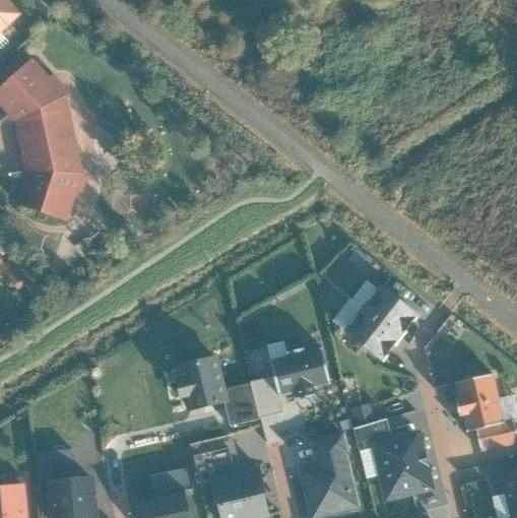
[(0,28),(21,10),(11,0),(0,0),(0,28)]
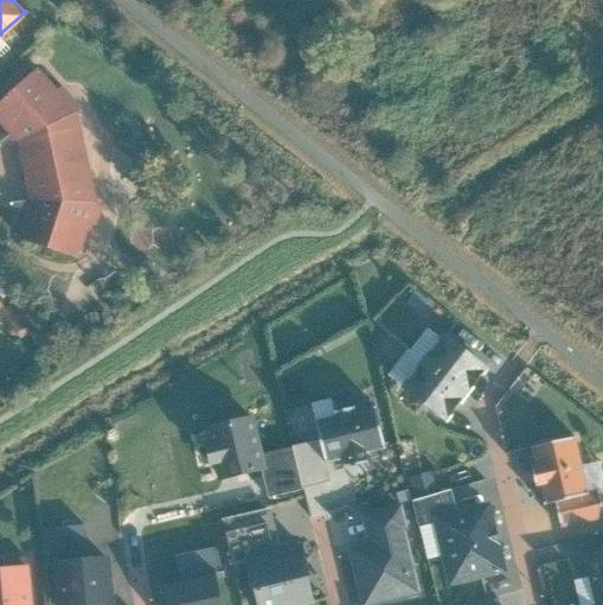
[(38,68),(0,100),(0,125),(19,144),(30,202),(19,239),(81,259),(101,208),(77,109),(83,106),(63,86),(59,89),(38,68)]
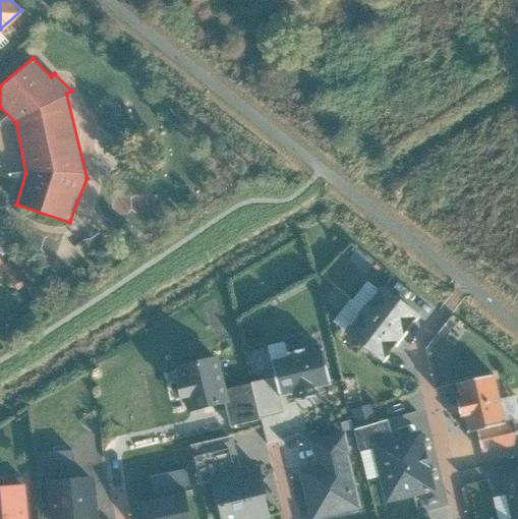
[(136,232),(123,223),(115,233),(129,243),(136,232)]
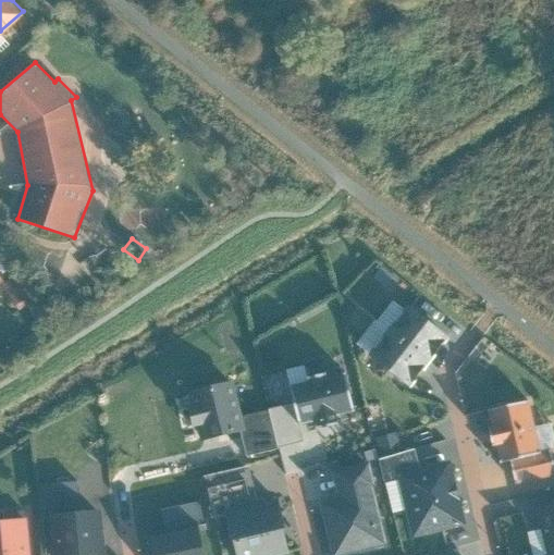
[(11,275),(3,281),(15,301),(23,296),(11,275)]
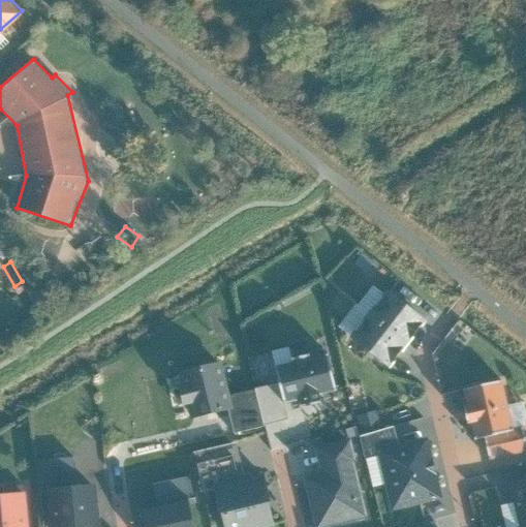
[(424,319),(388,290),(369,313),(405,342),(424,319)]
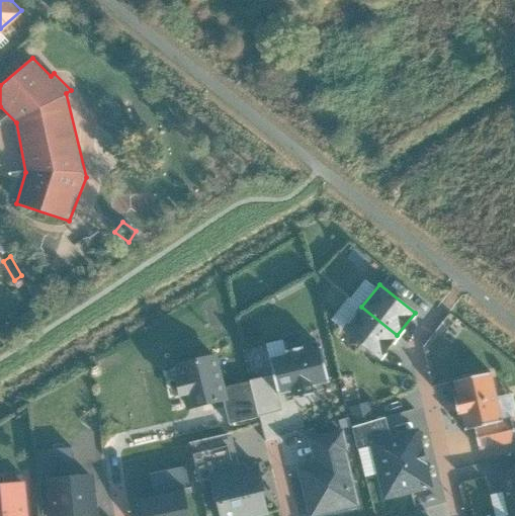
[(397,335),(361,307),(343,329),(378,357),(397,335)]
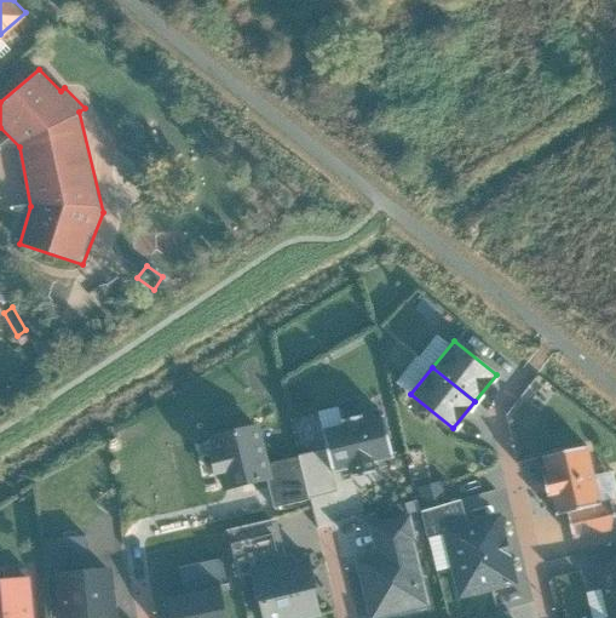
[(386,456),(379,416),(324,427),(329,448),(333,465),(350,462),(352,471),(373,467),(372,459),(386,456)]
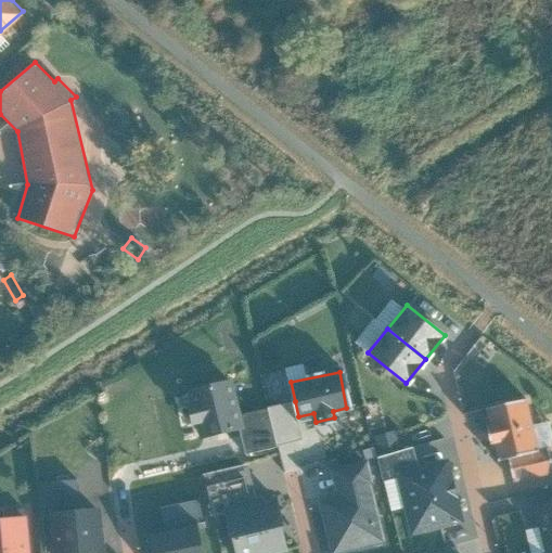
[(230,377),(188,386),(197,434),(240,425),(236,412),(230,377)]
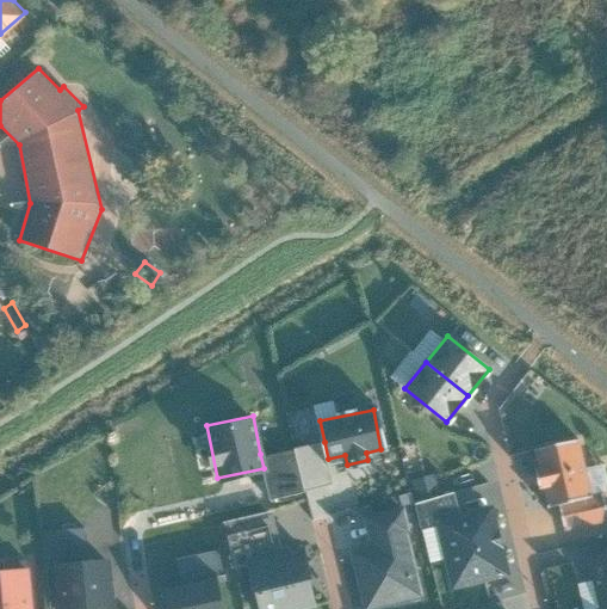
[(575,441),(534,449),(545,503),(559,499),(565,526),(604,518),(599,496),(586,498),(575,441)]
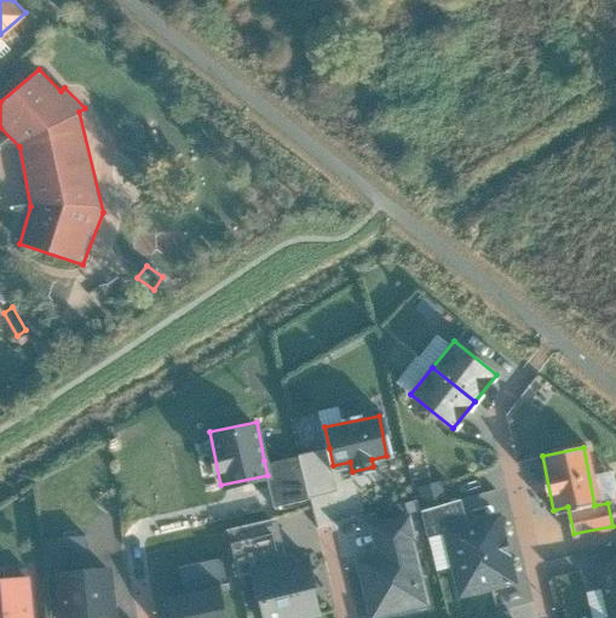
[(299,455),(308,496),(338,490),(333,465),(329,448),(299,455)]
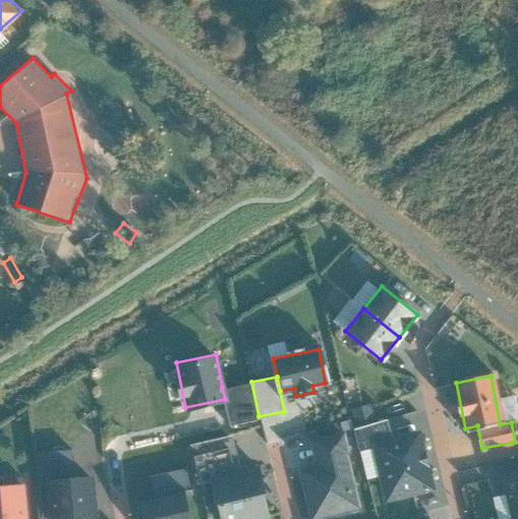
[(259,416),(251,382),(222,387),(225,399),(229,422),(259,416)]
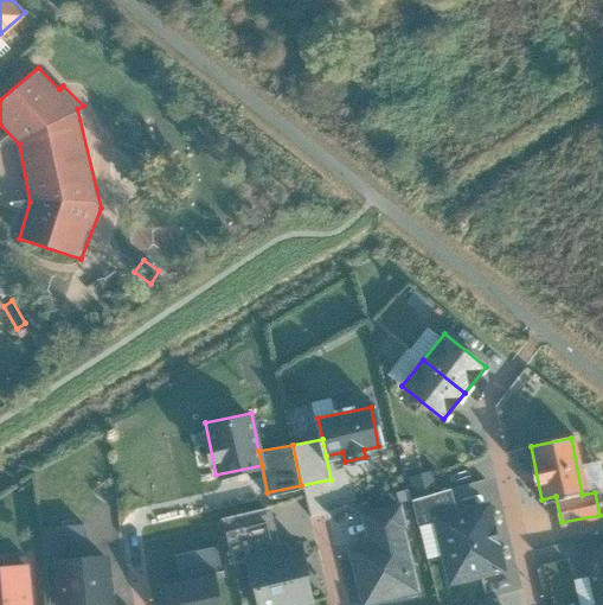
[(435,520),(435,515),(456,510),(451,489),(411,498),(417,524),(435,520)]
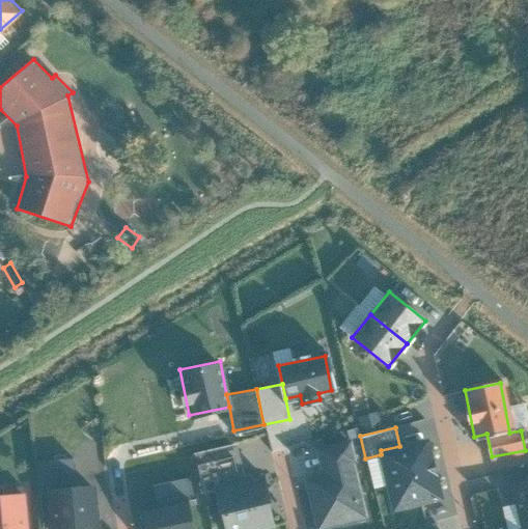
[(306,476),(316,528),(320,528),(367,520),(356,463),(357,462),(353,439),(316,446),(322,473),(306,476)]
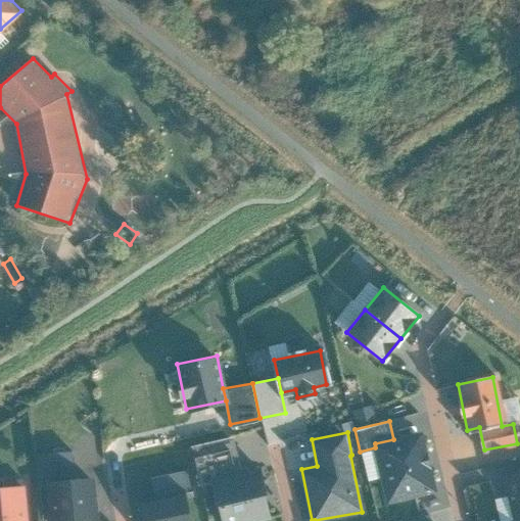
[(388,501),(435,489),(422,432),(393,439),(375,443),(375,447),(388,501)]
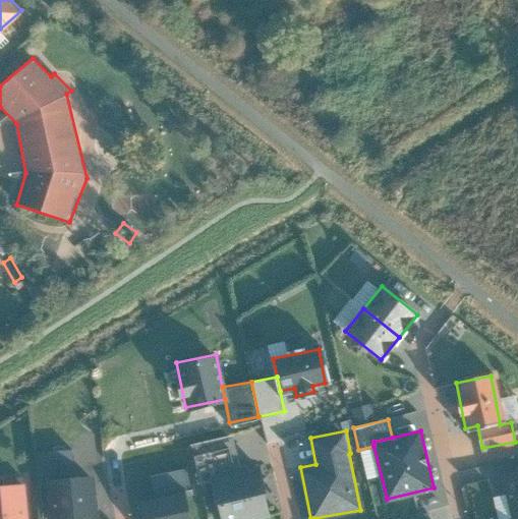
[(198,478),(211,475),(221,518),(243,518),(268,514),(255,465),(237,470),(229,437),(191,446),(198,478)]
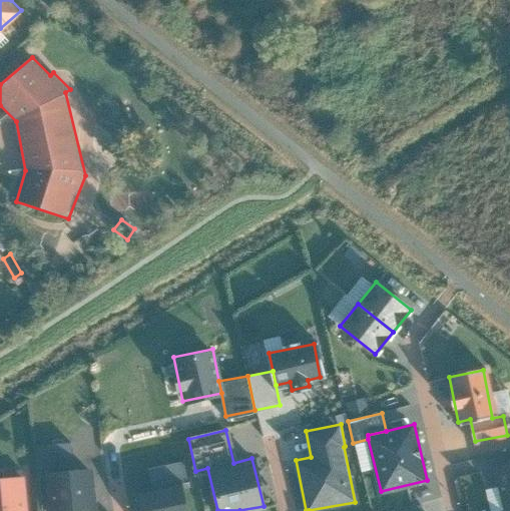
[(34,476),(49,475),(51,510),(92,510),(90,469),(68,471),(66,444),(32,446),(34,476)]
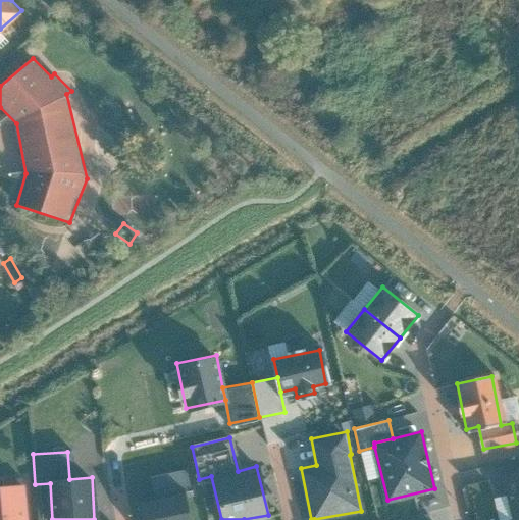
[(152,495),(139,497),(144,519),(195,519),(184,468),(149,475),(152,495)]
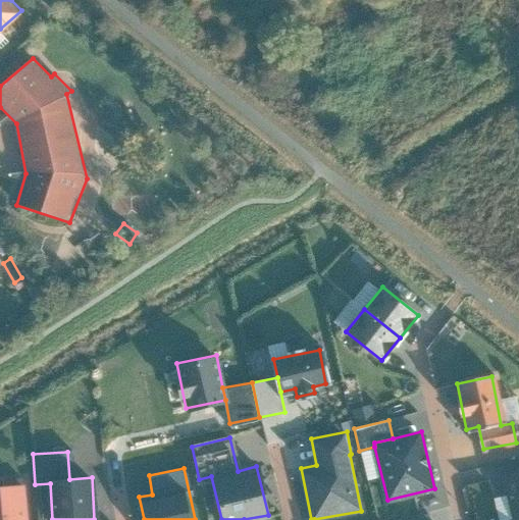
[(510,519),(518,518),(518,470),(497,476),(506,519),(510,519)]
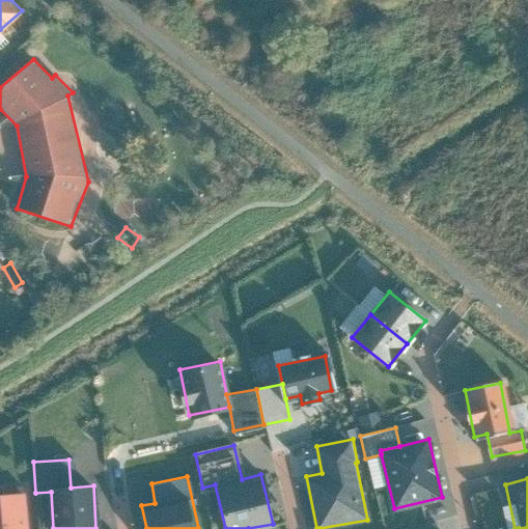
[(22,494),(0,496),(0,528),(25,527),(22,494)]
